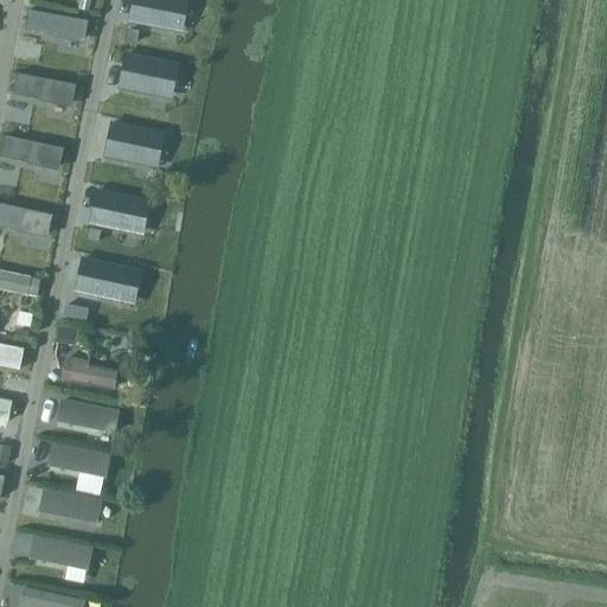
[(81,0),(80,11),(89,12),(91,0),(81,0)]
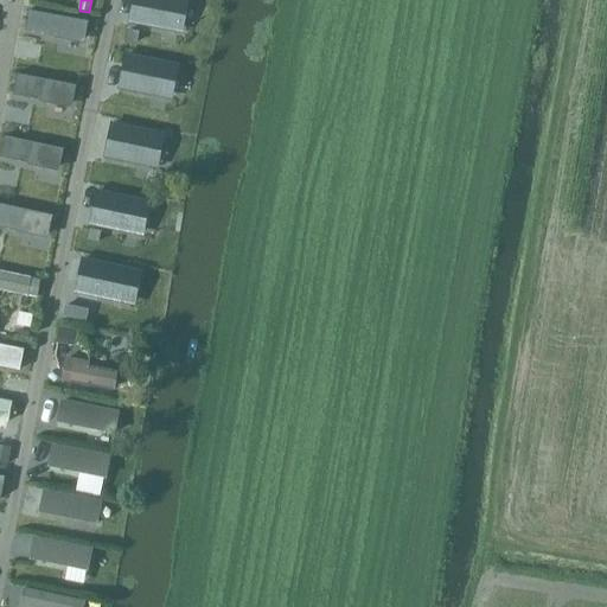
[(133,0),(129,23),(177,32),(181,0),(133,0)]
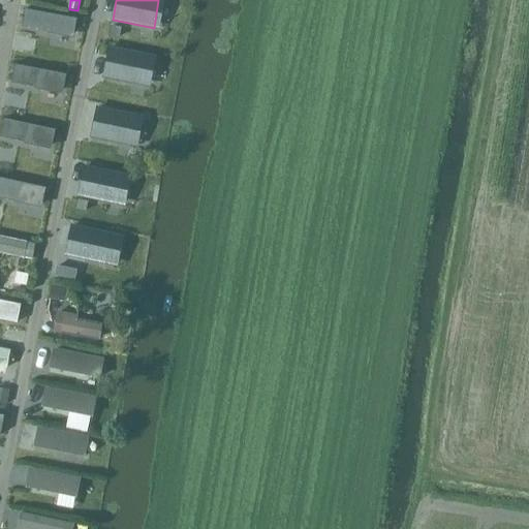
[(26,9),(23,27),(47,32),(47,33),(48,33),(48,31),(71,35),(74,20),(76,21),(78,20),(26,9)]
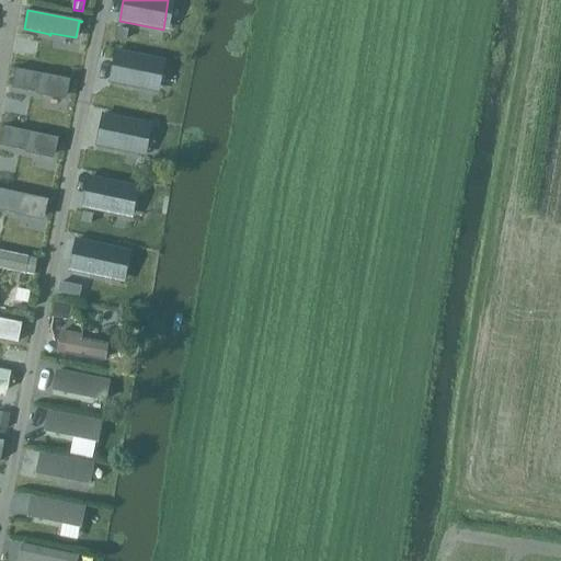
[(118,29),(117,37),(126,39),(127,31),(118,29)]
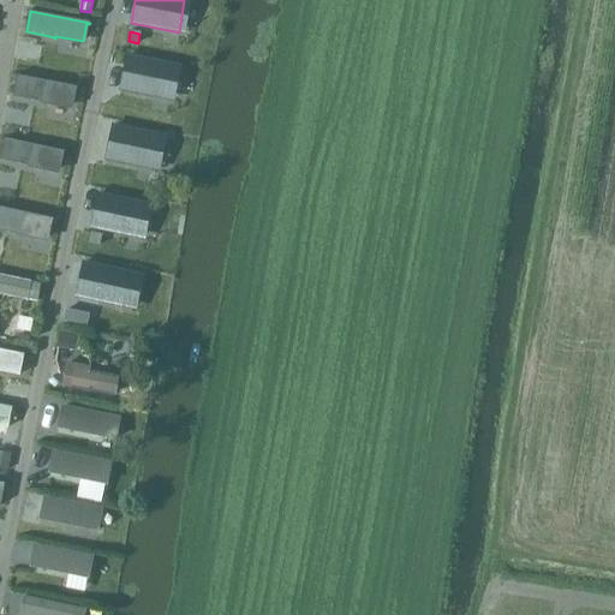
[(127,55),(120,89),(168,100),(174,65),(127,55)]
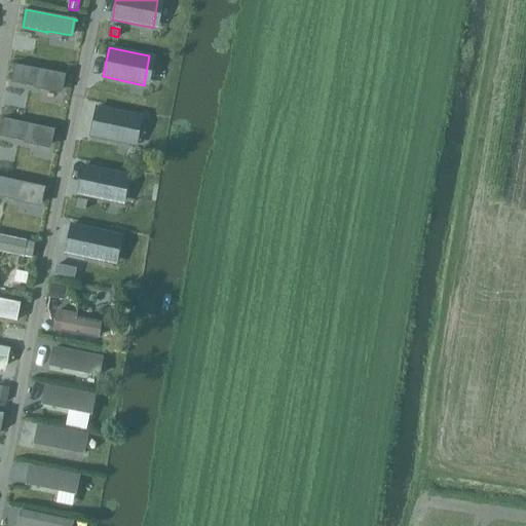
[(14,65),(11,82),(36,86),(36,85),(61,90),(64,75),(66,75),(66,74),(14,65)]
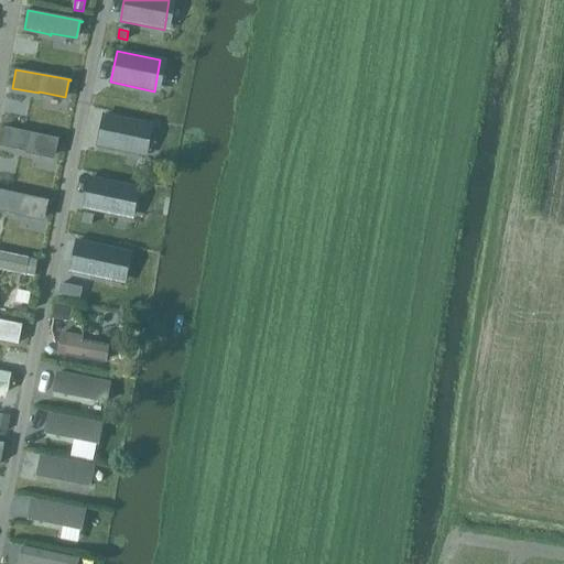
[(104,115),(97,147),(141,155),(147,125),(104,115)]
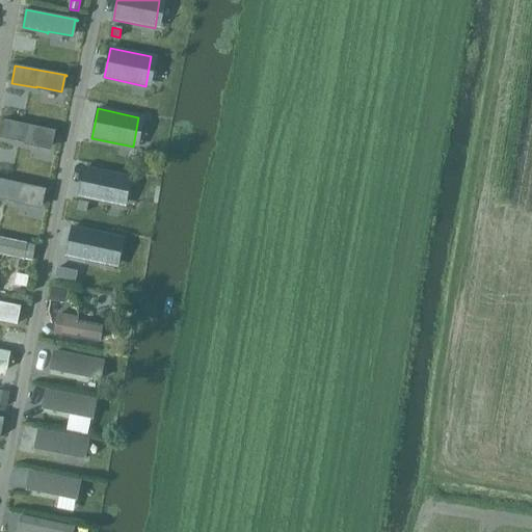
[(5,121),(1,137),(25,143),(25,142),(50,148),(53,132),(56,132),(56,131),(5,121)]
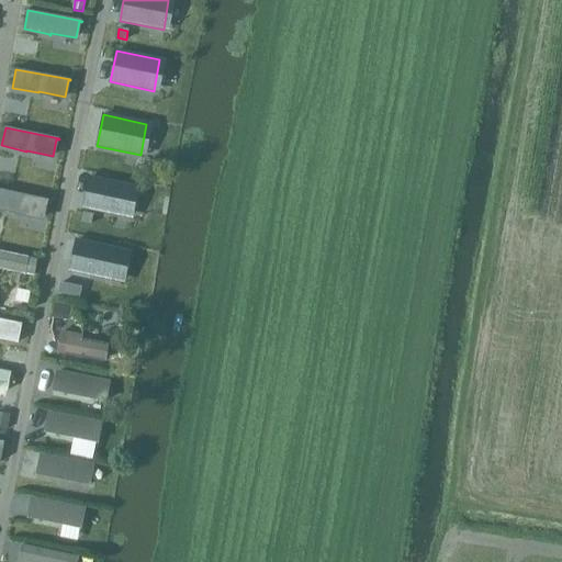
[(90,177),(83,208),(126,217),(133,187),(90,177)]
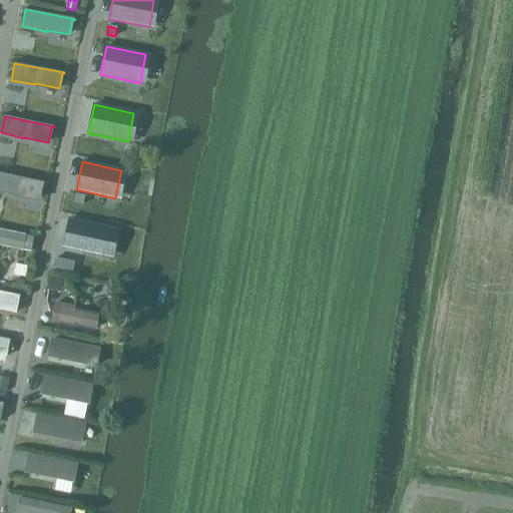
[(0,172),(0,191),(12,194),(12,195),(13,195),(14,193),(39,199),(42,183),(44,183),(45,182),(0,172)]
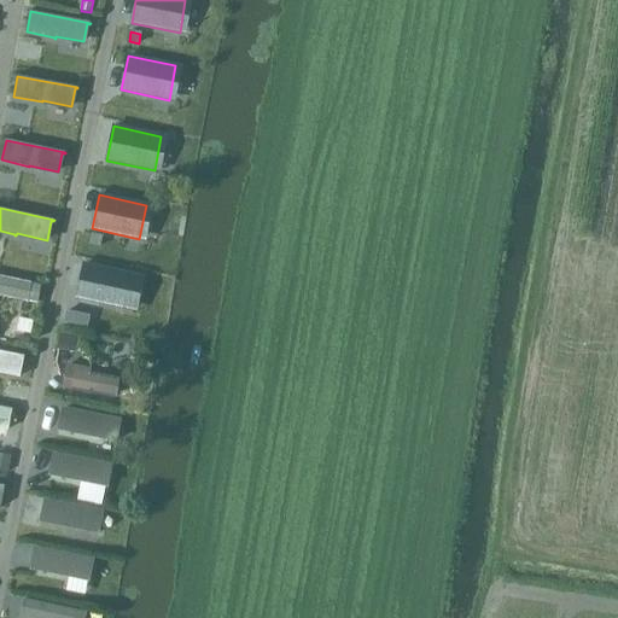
[(92,234),(91,244),(100,246),(101,237),(92,234)]
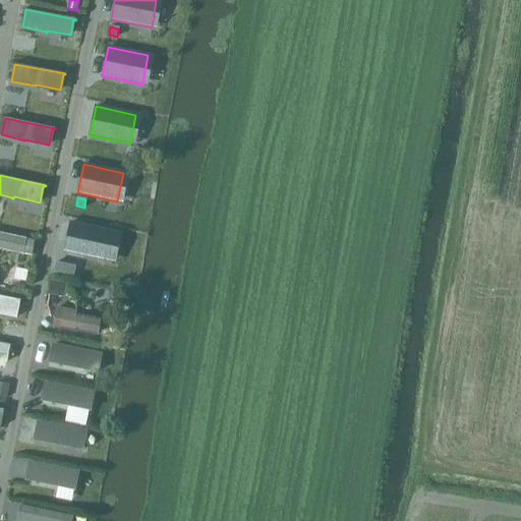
[(70,223),(64,251),(105,259),(111,231),(70,223)]
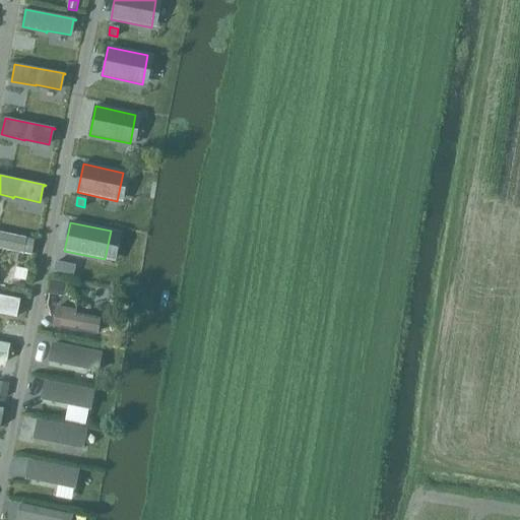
[(0,233),(0,249),(31,256),(35,240),(0,233)]
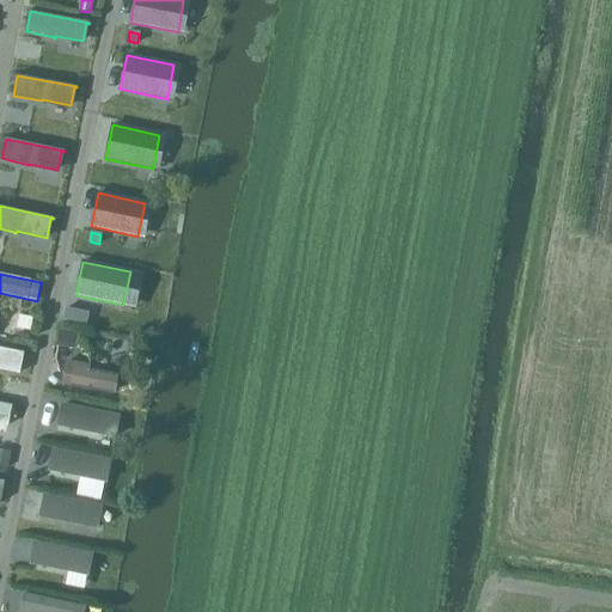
[(67,308),(65,319),(75,322),(77,313),(74,310),(67,308)]
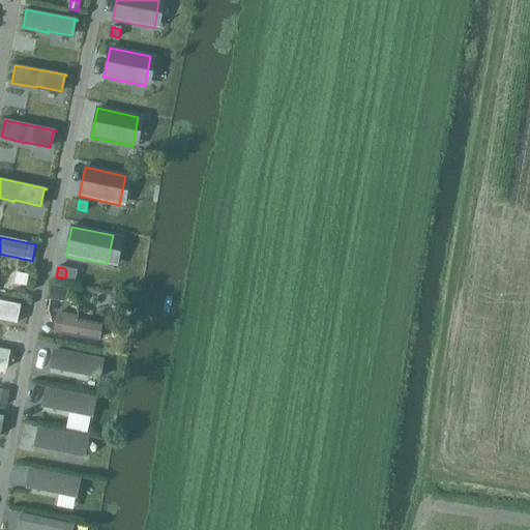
[(18,273),(16,285),(27,287),(29,275),(18,273)]
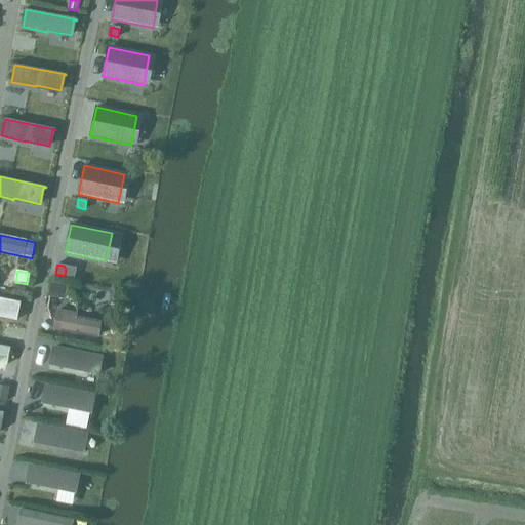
[(52,284),(50,295),(64,297),(66,287),(52,284)]
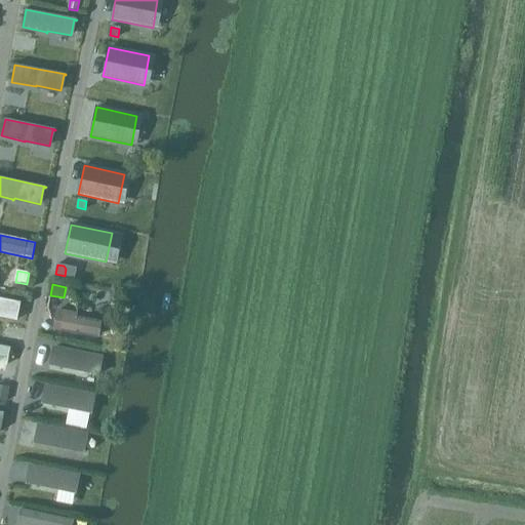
[(16,286),(15,293),(25,295),(26,288),(16,286)]
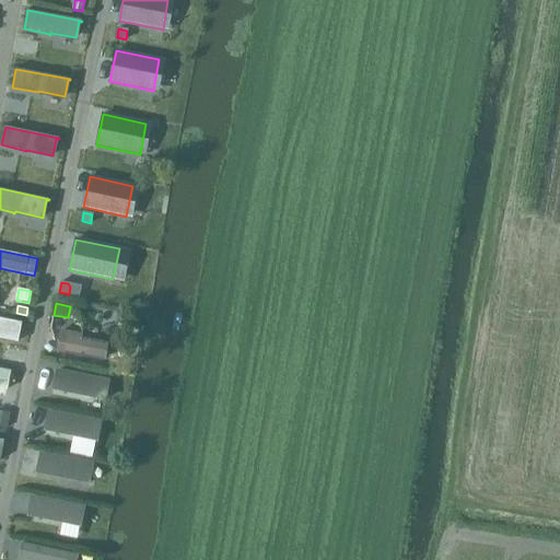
[(0,319),(0,337),(18,341),(21,324),(0,319)]
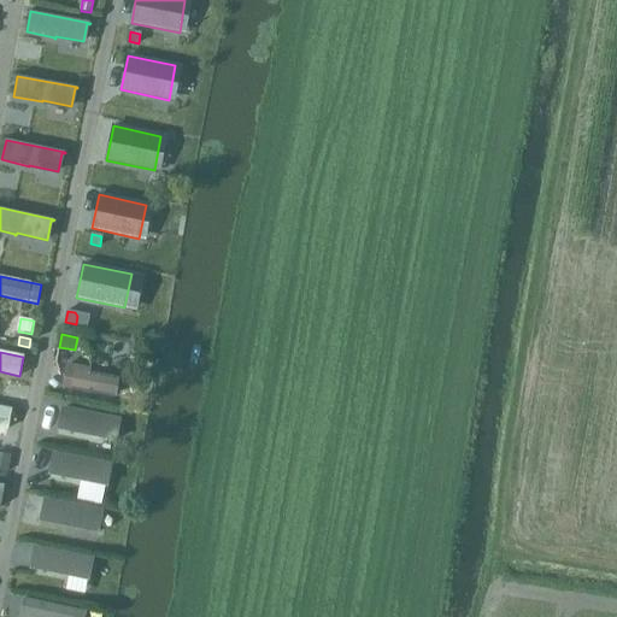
[(69,365),(65,387),(116,395),(119,380),(89,374),(90,369),(69,365)]
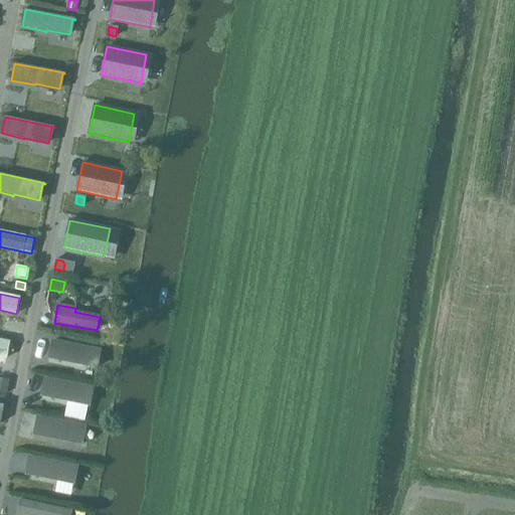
[(0,339),(0,356),(6,358),(9,342),(0,339)]
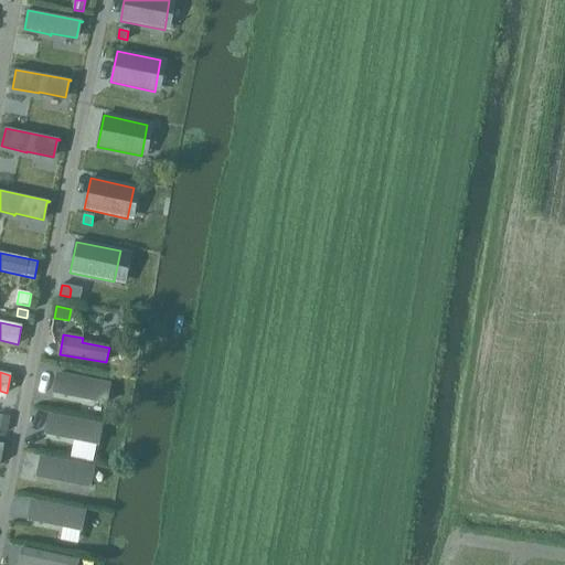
[(57,374),(54,393),(106,403),(109,385),(57,374)]
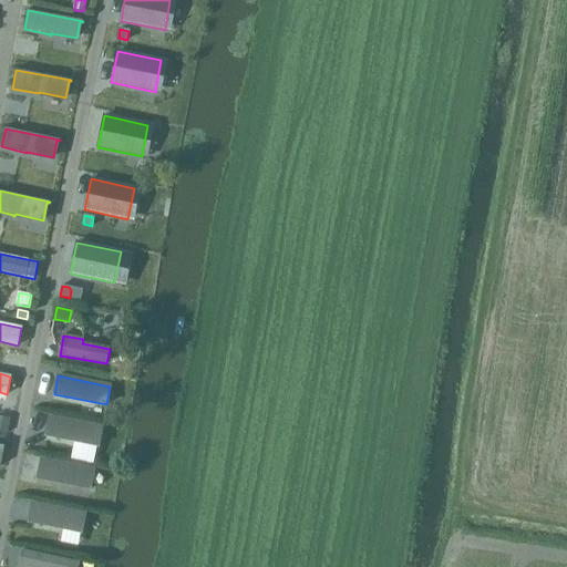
[(50,418),(45,435),(75,441),(98,445),(99,446),(102,428),(50,418)]
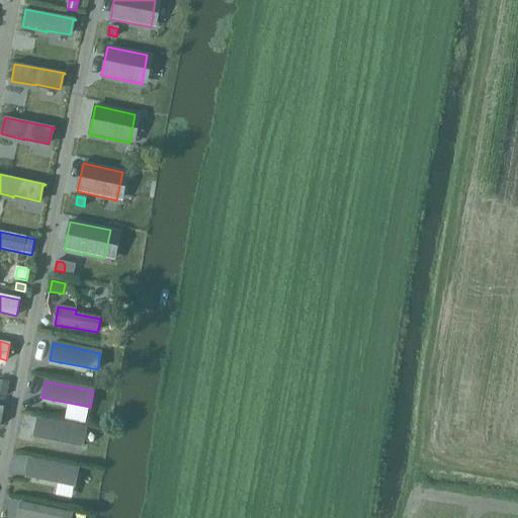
[(0,383),(0,395),(6,397),(8,385),(0,383)]
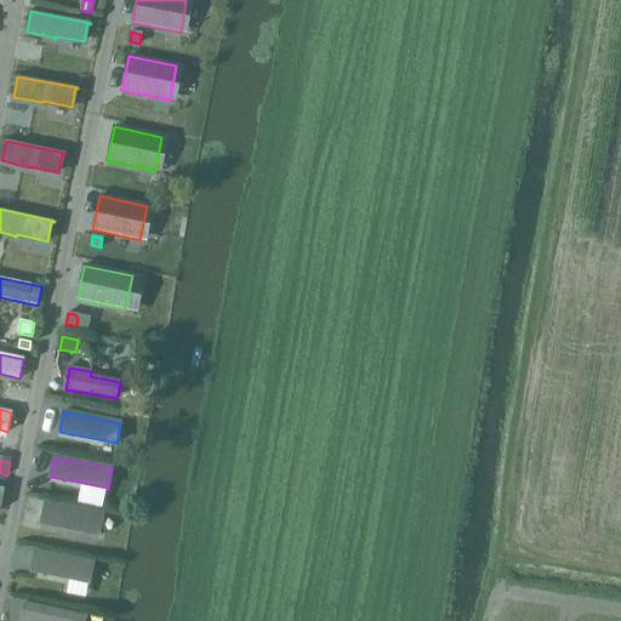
[(119,469),(117,482),(129,483),(130,472),(119,469)]
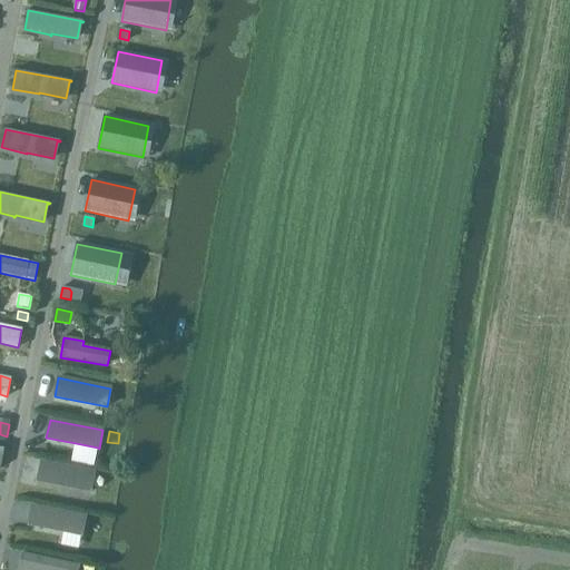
[(42,462),(38,480),(91,491),(95,473),(42,462)]
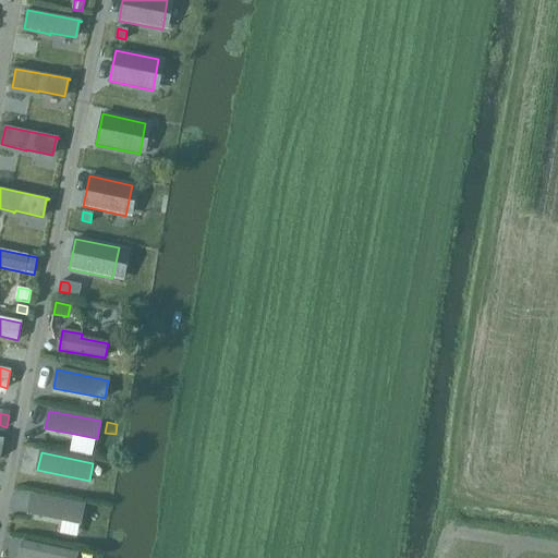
[(32,496),(28,513),(63,521),(80,524),(84,507),(32,496)]
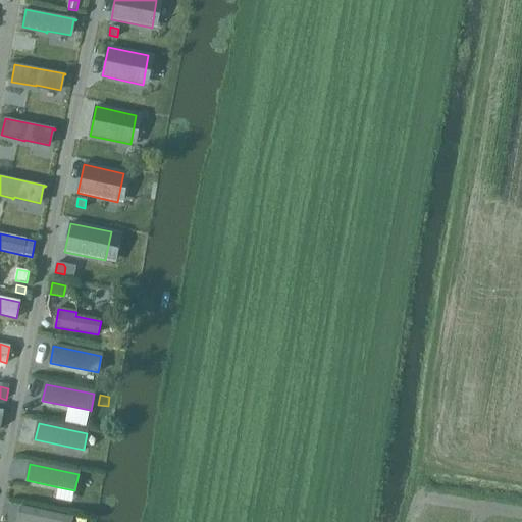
[(21,507),(17,521),(70,521),(72,518),(21,507)]
